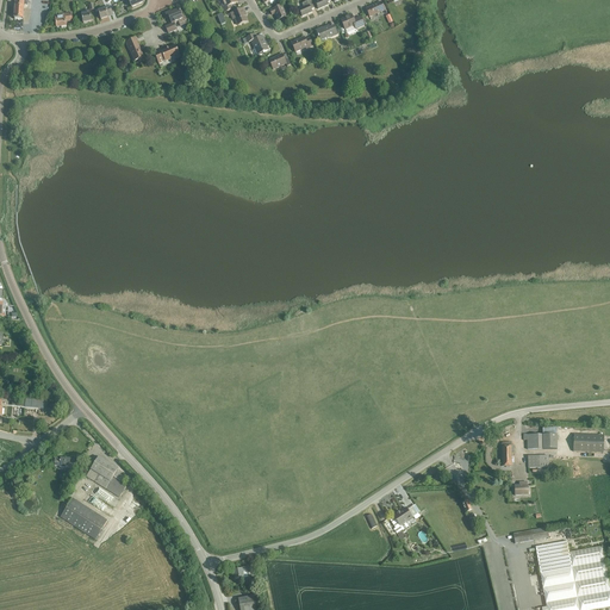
[(217,0),(219,0),(223,7),(223,8),(225,12),(232,10),(230,5),(237,2),(236,0),(216,0),(217,0)]
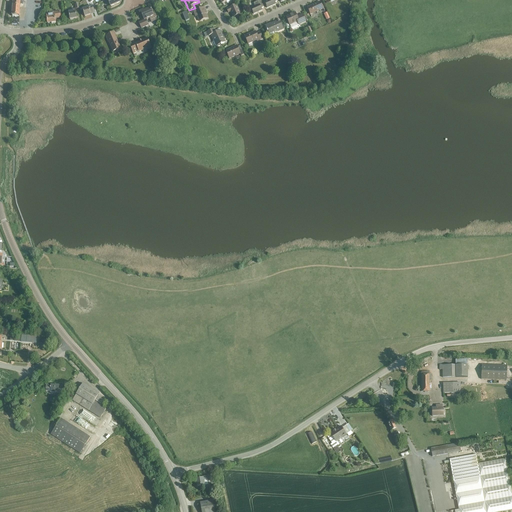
[(261,8),(264,7),(260,0),(259,0),(253,3),(255,6),(251,8),(253,14),(262,10),(261,8)]
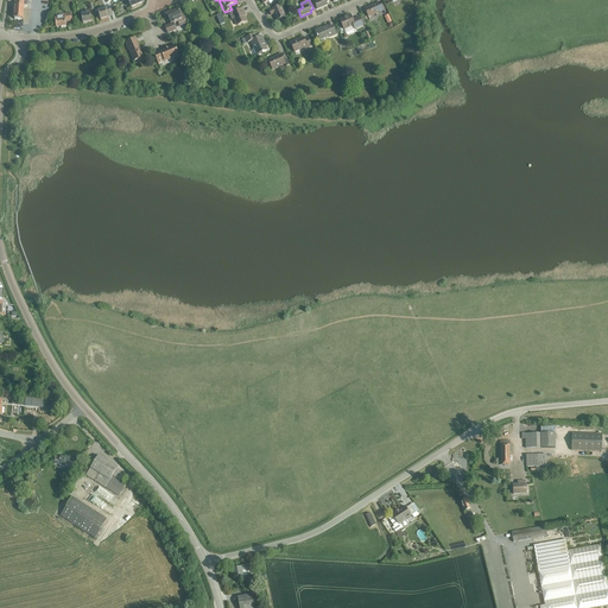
[(368,17),(384,10),(380,2),(365,10),(368,17)]
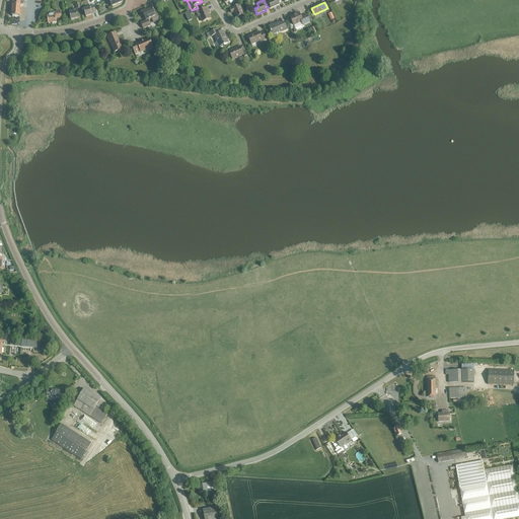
[(236,17),(239,16),(240,17),(241,18),(242,18),(243,17),(243,16),(243,15),(243,14),(239,5),(232,8),(229,9),(231,13),(233,12),(236,17)]
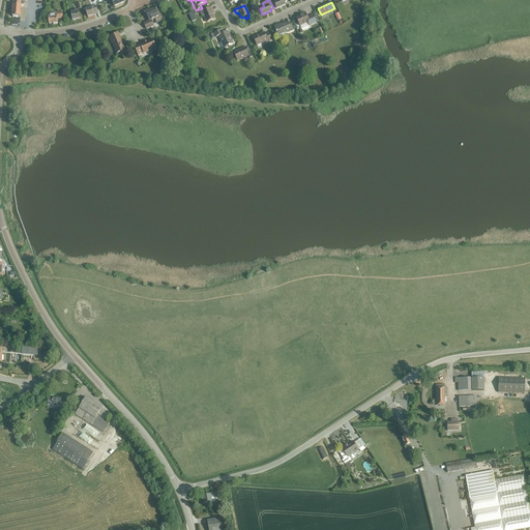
[(94,15),(97,13),(95,6),(92,8),(91,7),(85,9),(88,17),(94,15)]
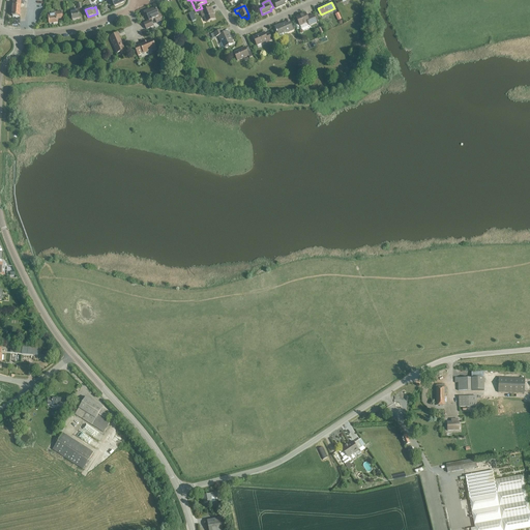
[(158,15),(155,7),(148,10),(148,9),(144,11),(145,16),(147,15),(149,21),(144,23),(146,29),(153,26),(151,21),(155,19),(156,23),(162,21),(160,18),(159,17),(158,15)]
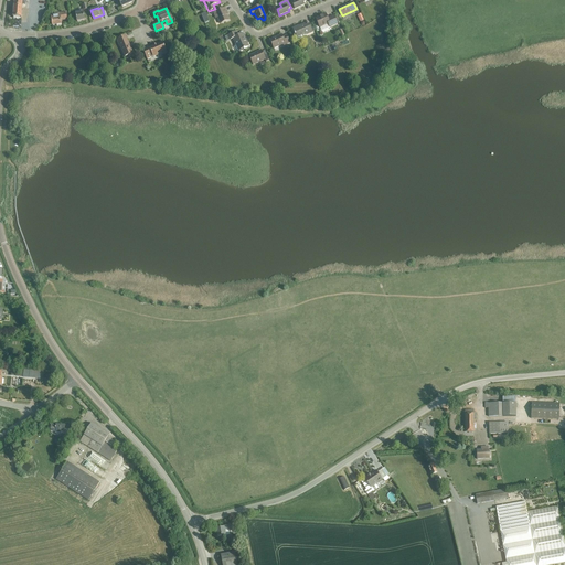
[(220,23),(228,20),(225,12),(227,12),(225,8),(213,13),(215,19),(217,18),(220,23)]
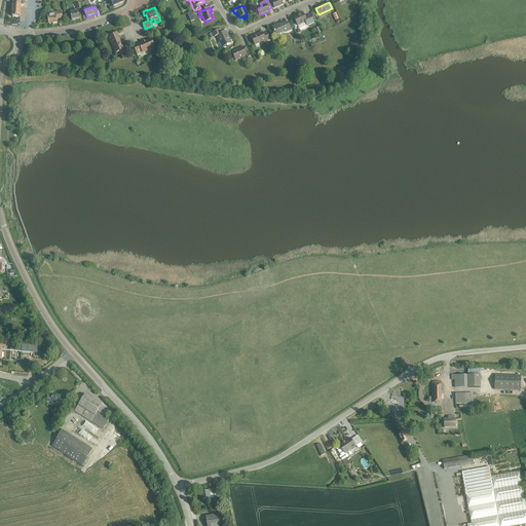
[(77,9),(70,10),(72,21),(79,19),(77,9)]
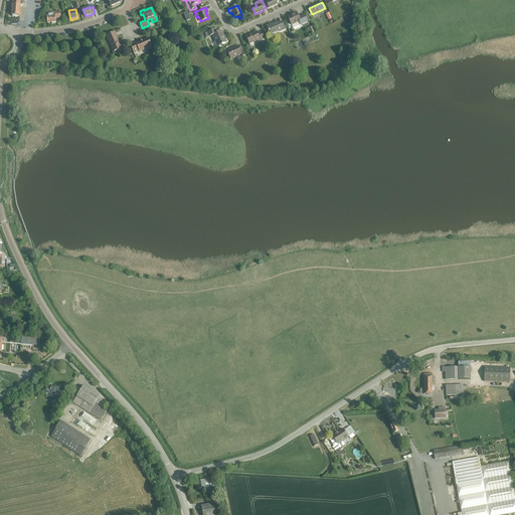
[(55,18),(60,17),(60,12),(46,14),(47,23),(51,22),(51,24),(56,23),(55,18)]
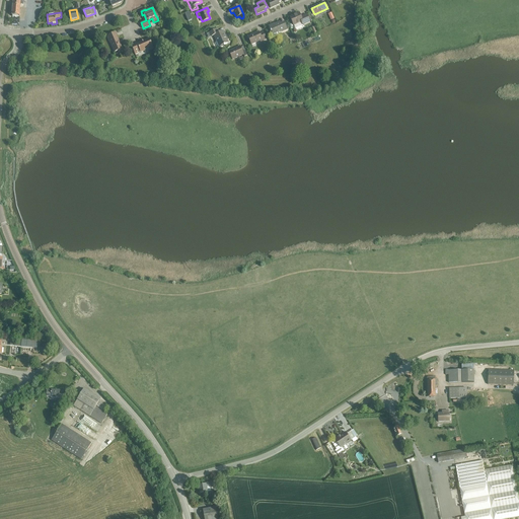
[(302,25),(310,21),(307,14),(301,17),(299,13),(290,17),(293,25),(301,22),(302,25)]
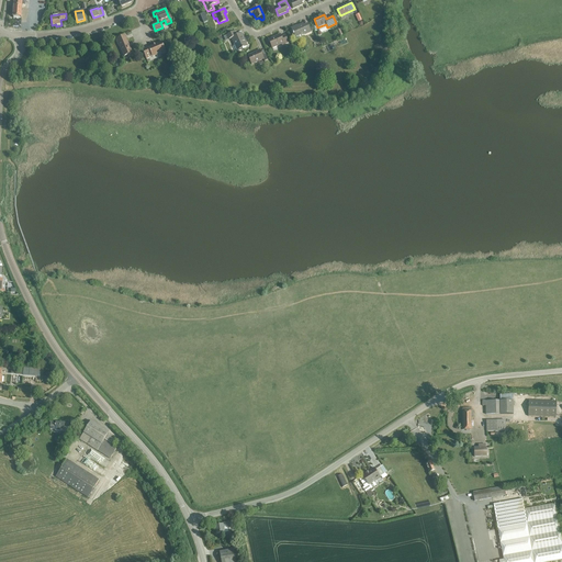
[(304,35),(311,32),(307,24),(304,26),(303,24),(298,26),(291,29),(295,37),(303,33),(304,35)]
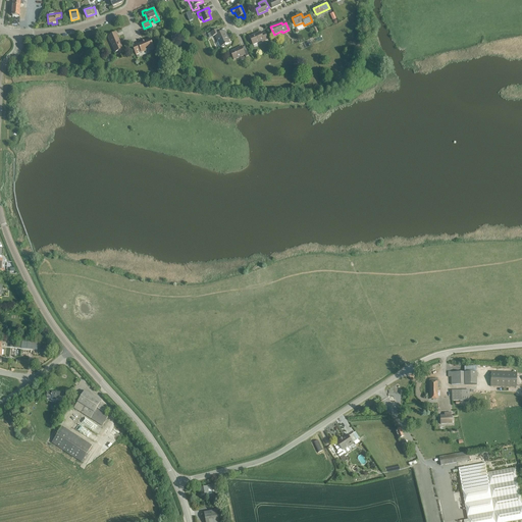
[(229,43),(224,32),(219,33),(218,30),(208,34),(209,38),(215,36),(218,42),(215,43),(217,48),(229,43)]
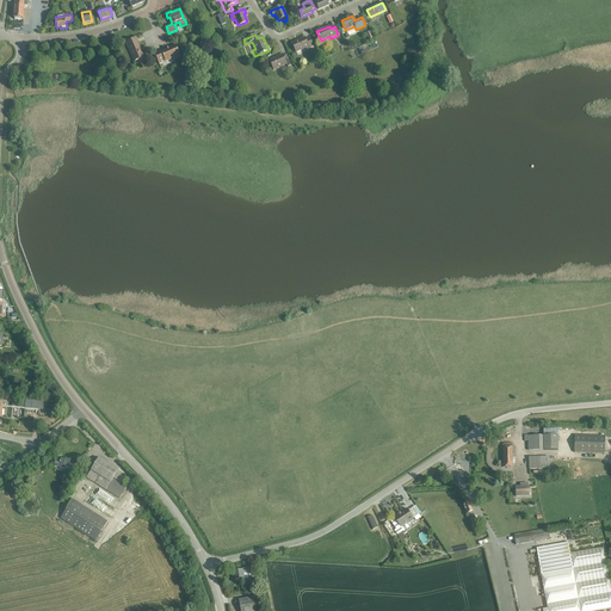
[(135,61),(143,57),(137,43),(139,43),(136,38),(125,43),(129,50),(130,50),(135,61)]
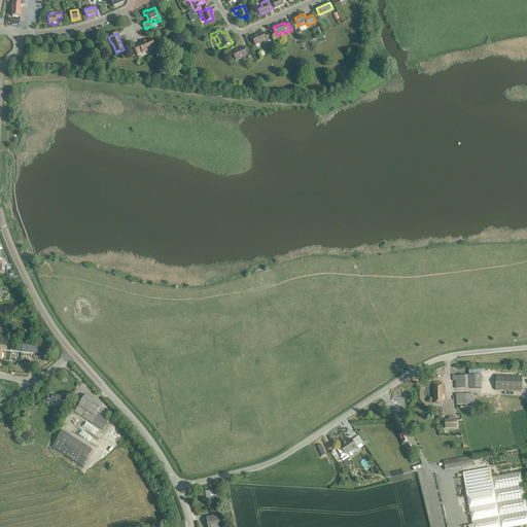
[(265,42),(270,40),(267,33),(264,34),(262,33),(251,37),(255,45),(264,41),(265,42)]
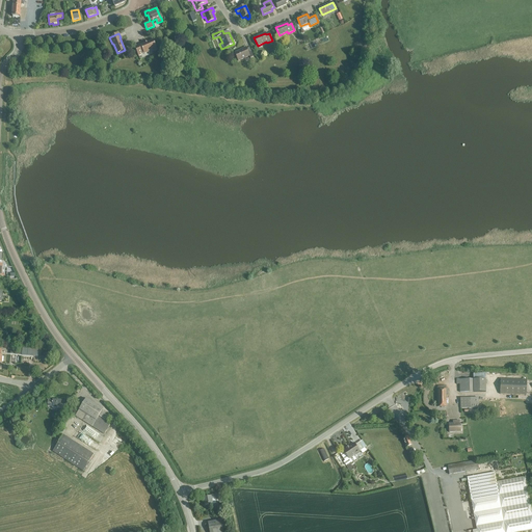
[(152,52),(157,49),(153,40),(134,47),(138,56),(140,55),(140,53),(143,52),(144,54),(152,51),(152,52)]
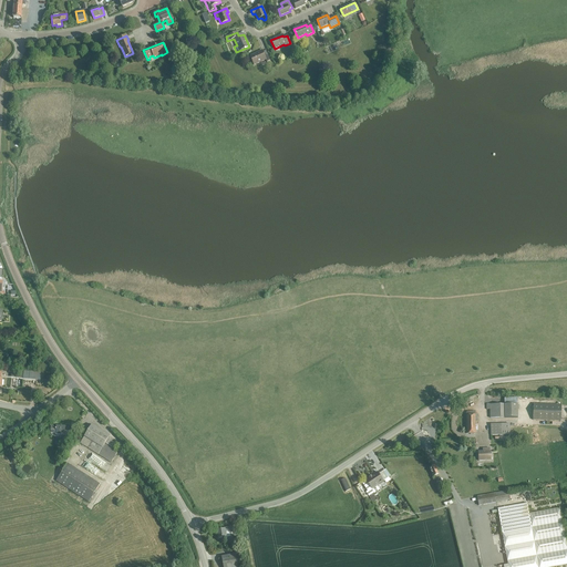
[(267,62),(270,60),(266,51),(263,52),(263,51),(250,57),(254,64),(266,60),(267,62)]
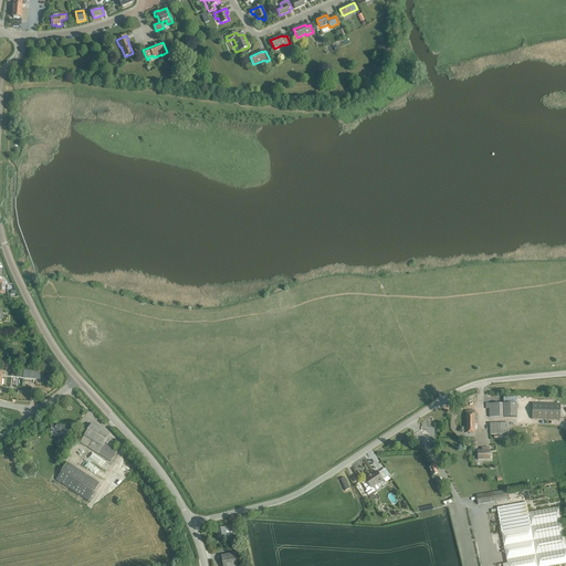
[(489,404),(485,404),(485,409),(489,409),(489,418),(502,417),(516,417),(516,404),(503,404),(501,404),(489,404)]
